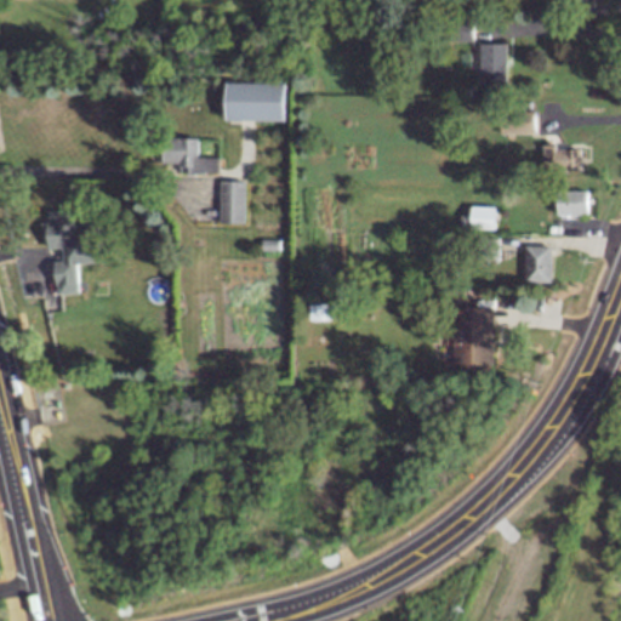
[(474,40),(474,22),(456,21),(456,40),(474,40)]
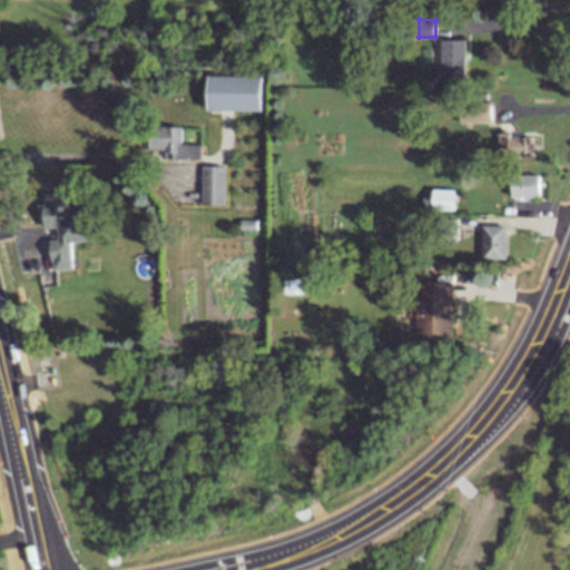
[(467,39),(442,39),(442,80),(467,80),(467,39)]
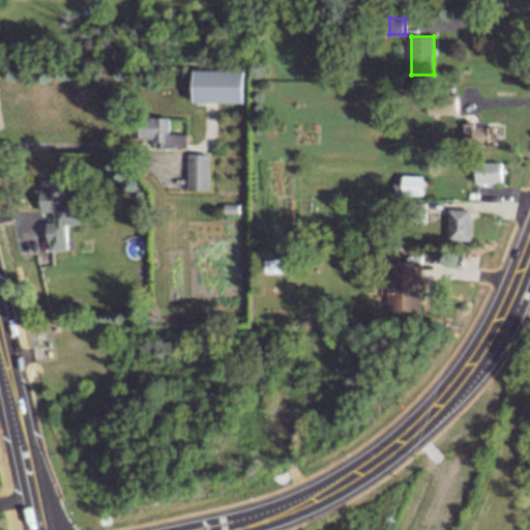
[(195,68),(195,101),(244,101),(245,69),(195,68)]
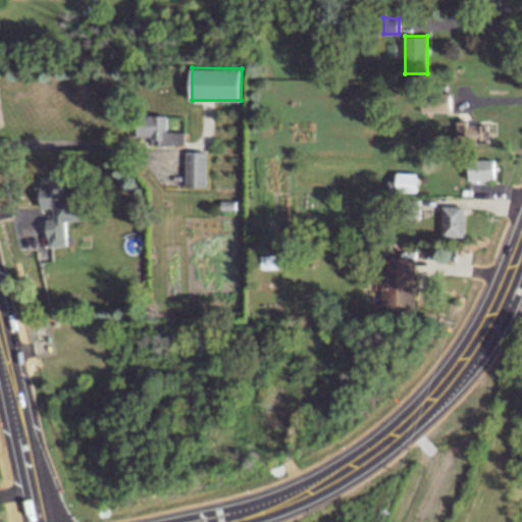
[(452,98),(423,97),(423,110),(451,111),(452,98)]
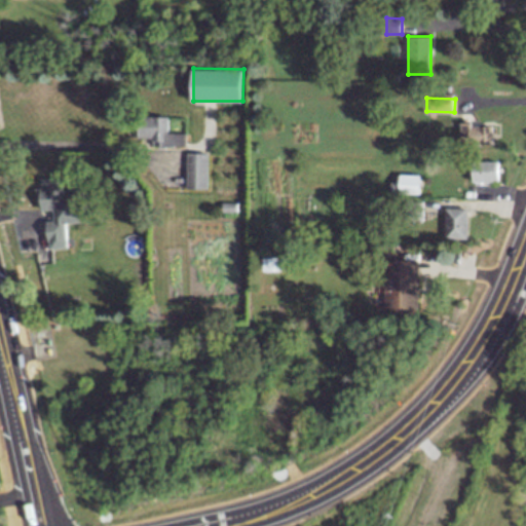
[(187,146),(187,133),(170,132),(170,117),(140,116),(139,137),(154,138),(153,145),(187,146)]
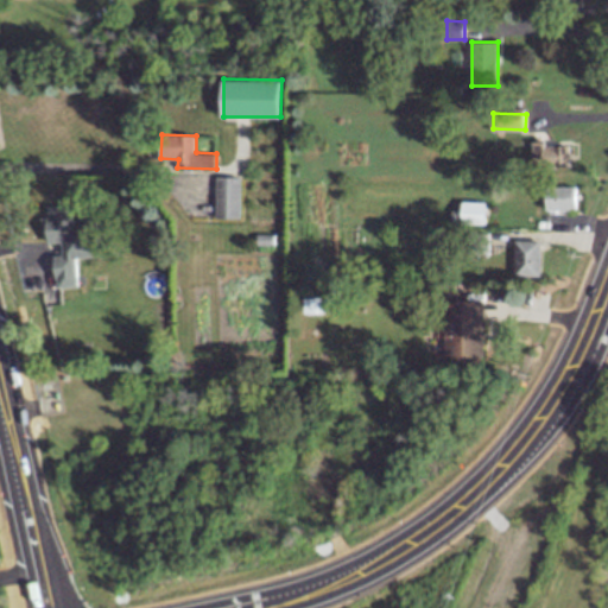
[(570,166),(571,144),(534,143),(533,159),(544,159),(544,165),(570,166)]
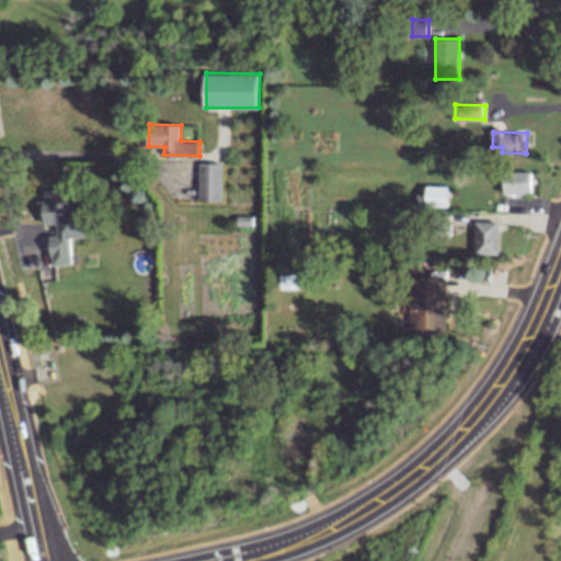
[(222,201),(224,162),(201,162),(201,201),(222,201)]
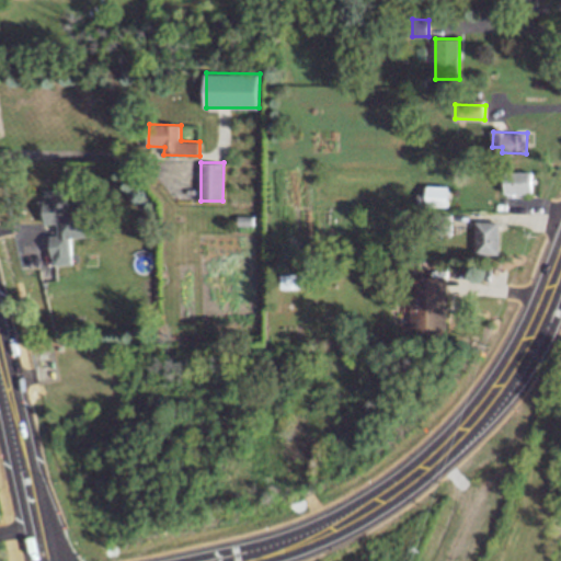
[(505,192),(531,193),(533,172),(506,172),(505,192)]
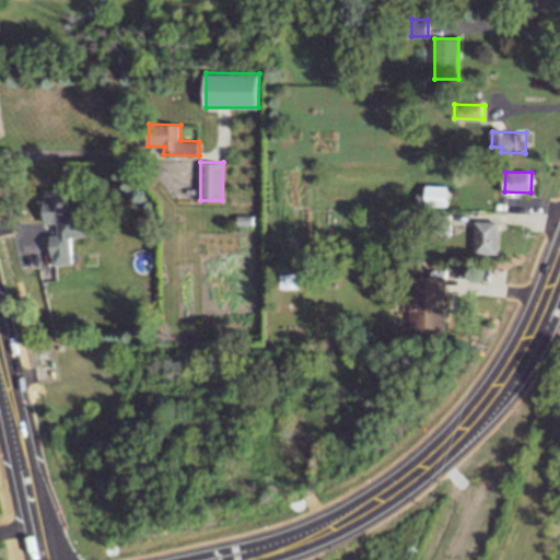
[(427,207),(448,207),(448,186),(426,186),(427,207)]
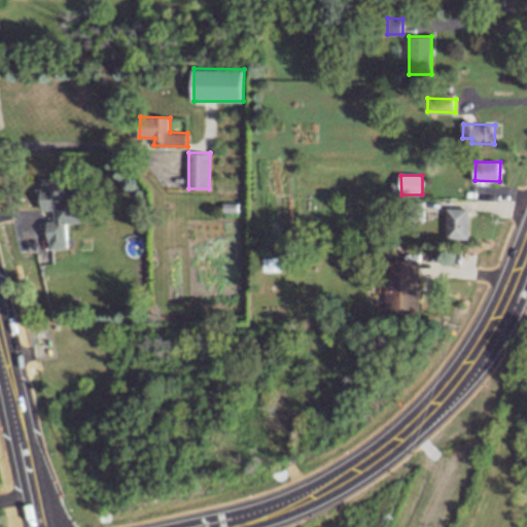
[(49,248),(68,247),(67,222),(85,221),(83,189),(65,190),(64,177),(40,178),(42,210),(54,210),(55,220),(47,221),(49,248)]
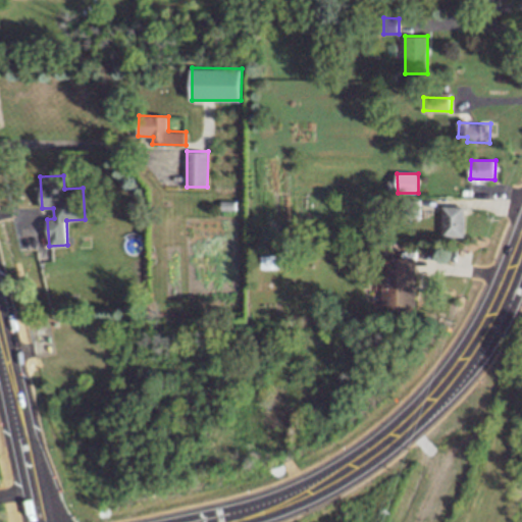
[(465,237),(465,206),(442,206),(442,237),(465,237)]
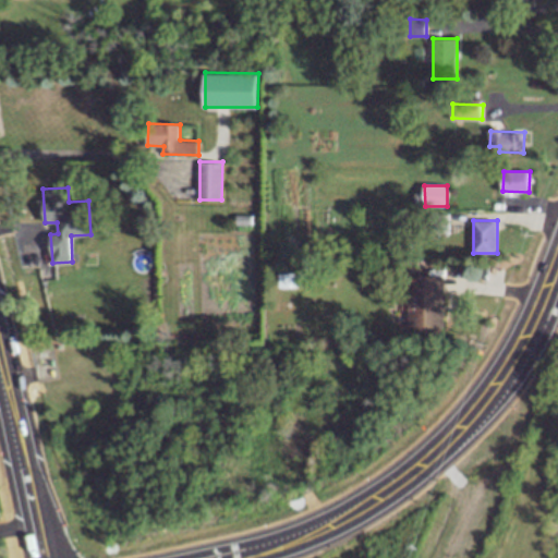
[(445,326),(445,275),(410,275),(409,326),(445,326)]
